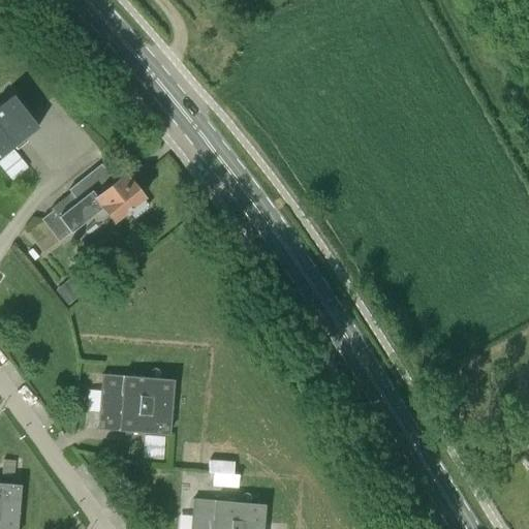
[(36,127),(31,121),(12,96),(12,95),(0,104),(0,157),(38,127),(37,126),(36,127)]
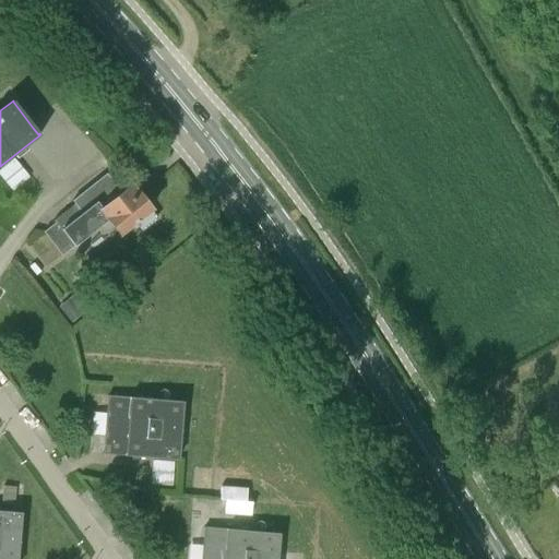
[(13,159),(0,169),(0,176),(12,191),(28,178),(13,159)]
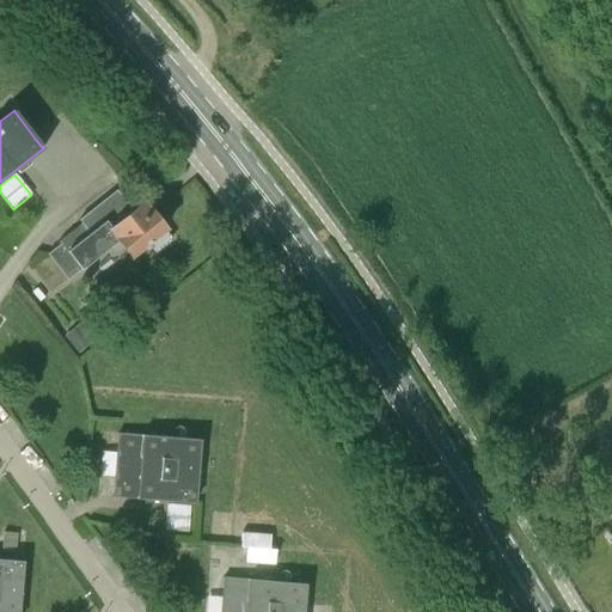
[(60,244),(48,254),(68,279),(116,240),(128,256),(147,242),(154,251),(171,239),(164,230),(144,202),(133,210),(116,190),(79,220),(81,224),(86,230),(91,233),(68,252),(60,244)]
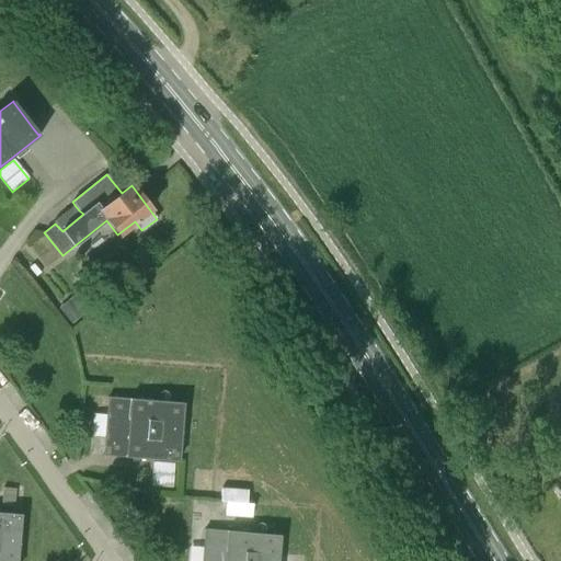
[(79,210),(75,205),(66,213),(70,218),(79,210)]
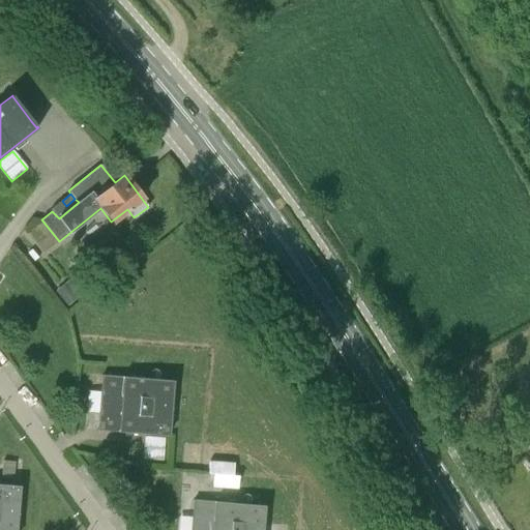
[(69,281),(56,292),(67,306),(81,295),(69,281)]
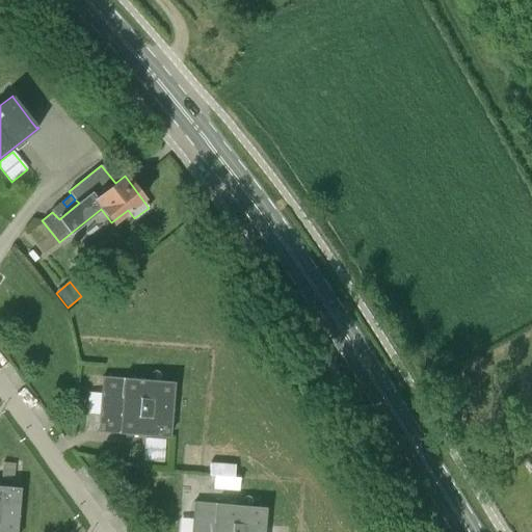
[(98,431),(169,437),(174,382),(102,376),(102,378),(104,378),(102,395),(101,395),(101,396),(102,396),(101,413),(99,413),(99,414),(101,414),(100,431),(98,430),(98,431)]
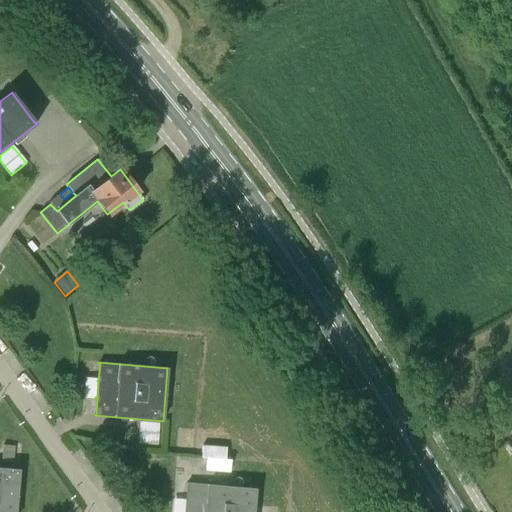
[(160,448),(163,423),(139,421),(137,446),(160,448)]
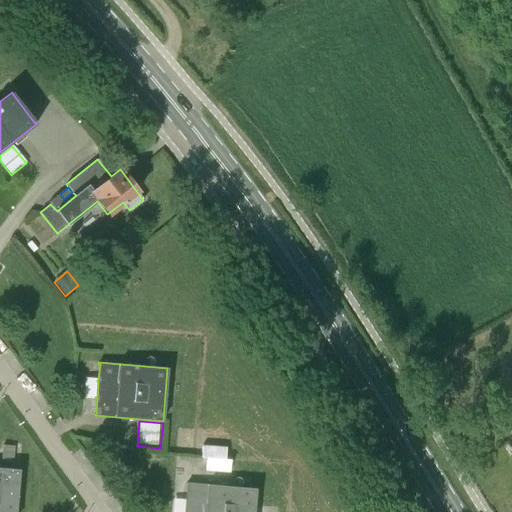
[(13,446),(1,445),(0,458),(0,461),(12,462),(13,446)]
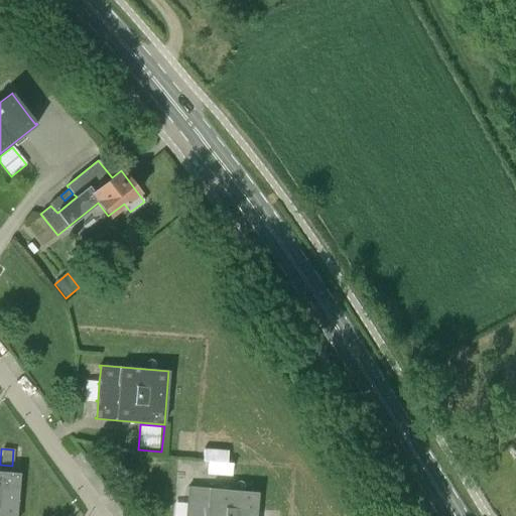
[(203,462),(209,462),(208,475),(232,476),(233,464),(227,464),(228,450),(204,449),(203,462)]
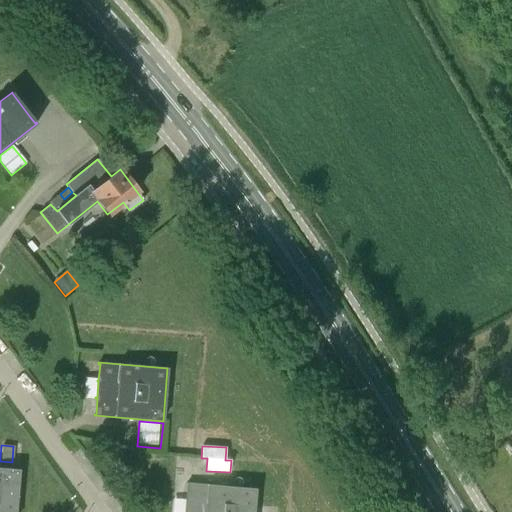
[(19,471),(19,470),(0,468),(0,511),(14,511),(15,506),(16,506),(16,504),(15,504),(15,503),(16,488),(18,488),(18,487),(16,487),(16,485),(18,471),(19,471)]
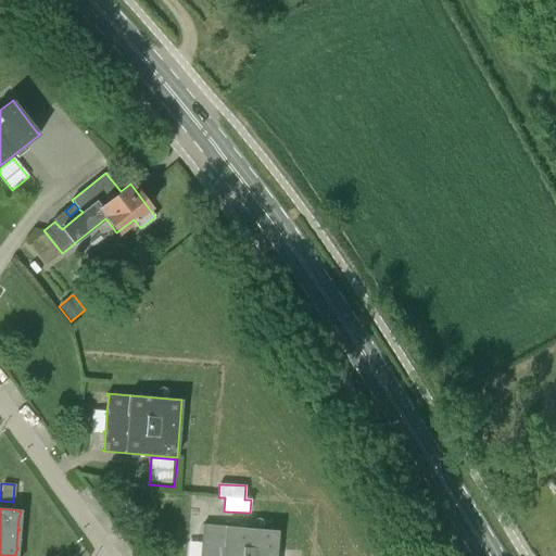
[(275,555),(277,531),(203,525),(202,526),(204,526),(203,543),(201,543),(201,545),(203,545),(201,555),(275,555)]
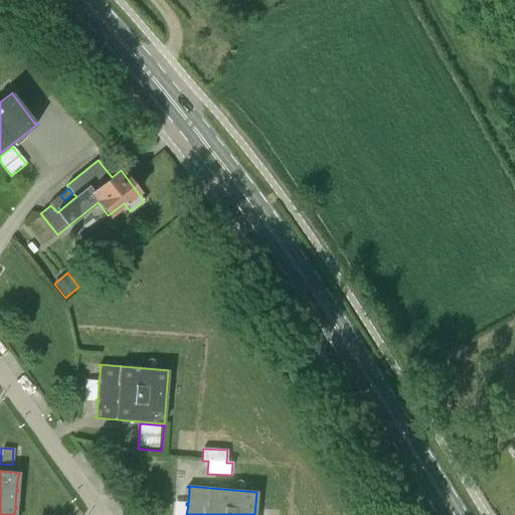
All buildings are outlined.
